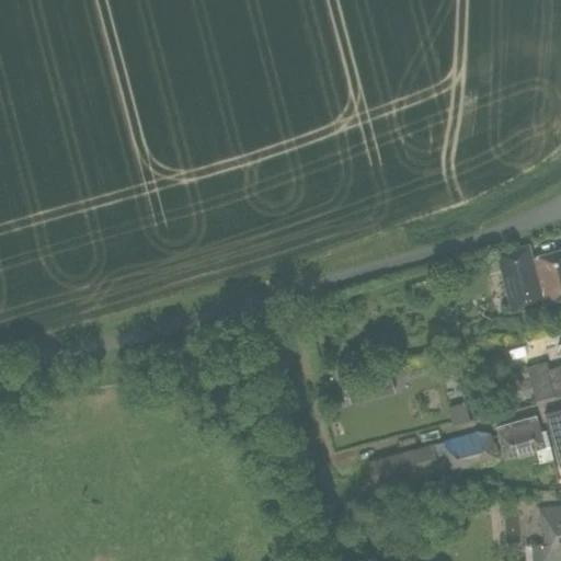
[(560,248),(533,256),(529,243),(496,253),(512,311),(545,302),(560,298),(560,248)]
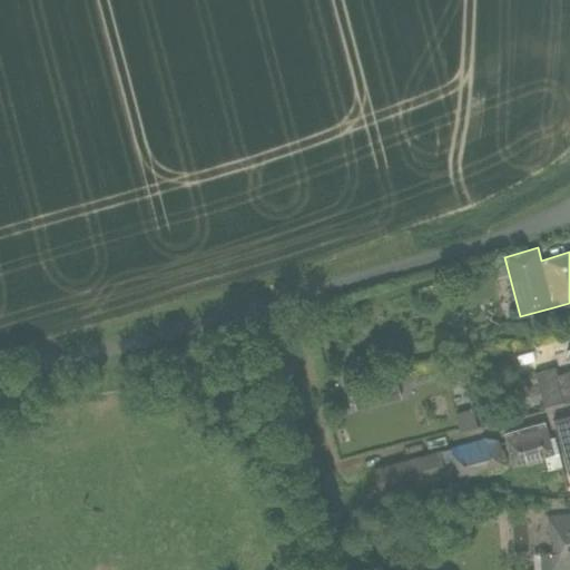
[(569,399),(569,350),(567,351),(569,363),(569,371),(557,374),(554,367),(534,373),(543,406),(569,399)]
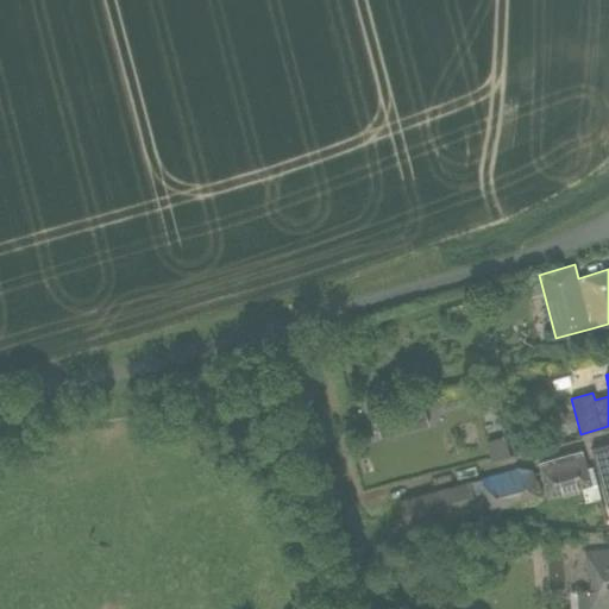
[(358,397),(363,418),(377,413),(372,394),(358,397)]
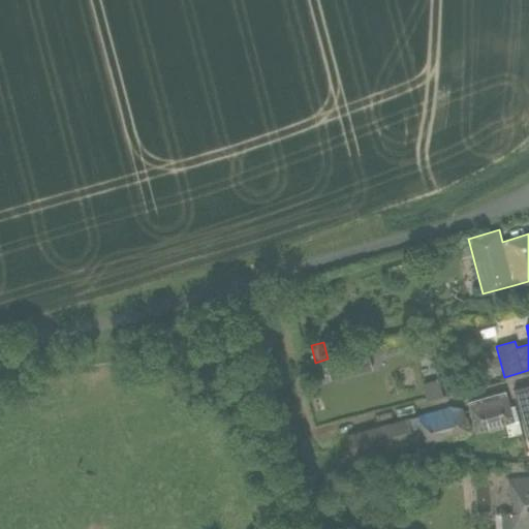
[(352,378),(378,367),(372,353),(346,365),(352,378)]
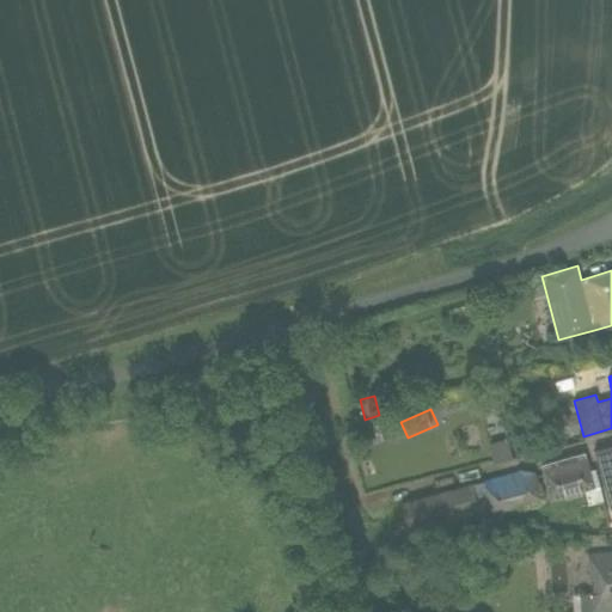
[(489,442),(495,464),(513,459),(508,438),(489,442)]
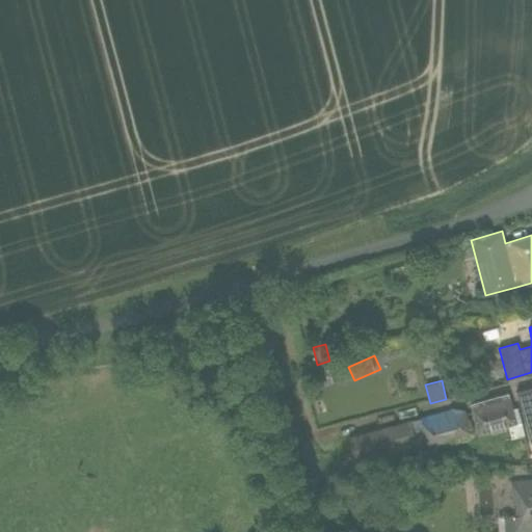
[(531,387),(516,392),(530,442),(531,441),(531,387)]
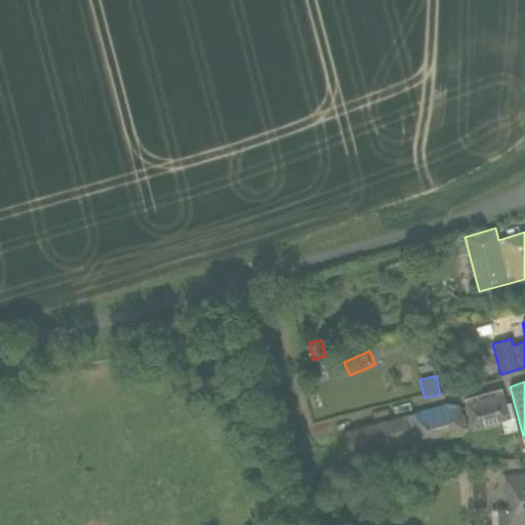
[(465,398),(472,428),(473,428),(514,416),(510,402),(506,403),(501,388),(465,398)]
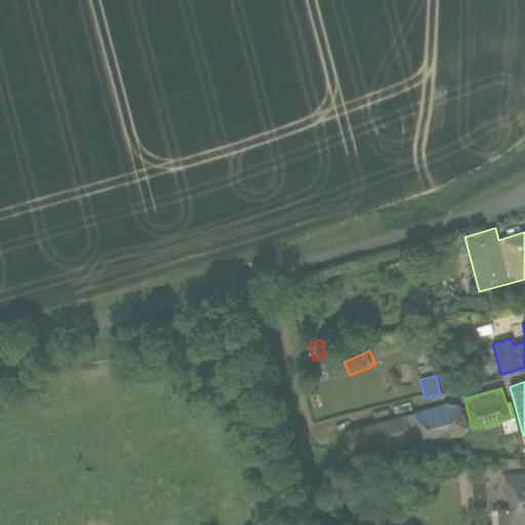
[(457,404),(449,402),(344,431),(350,453),(410,437),(412,442),(465,428),(457,404)]
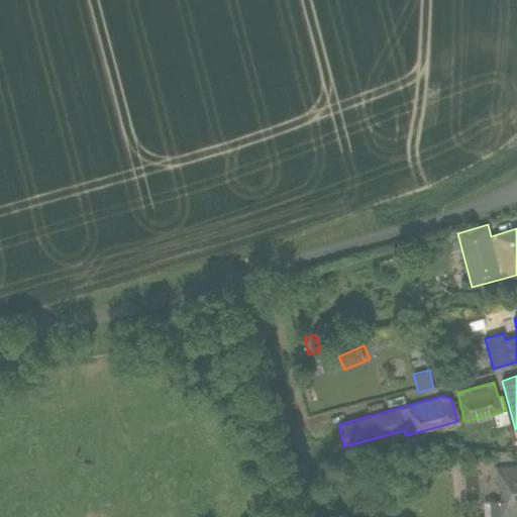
[(516,467),(497,468),(500,501),(489,502),(490,516),(516,514),(516,467)]
